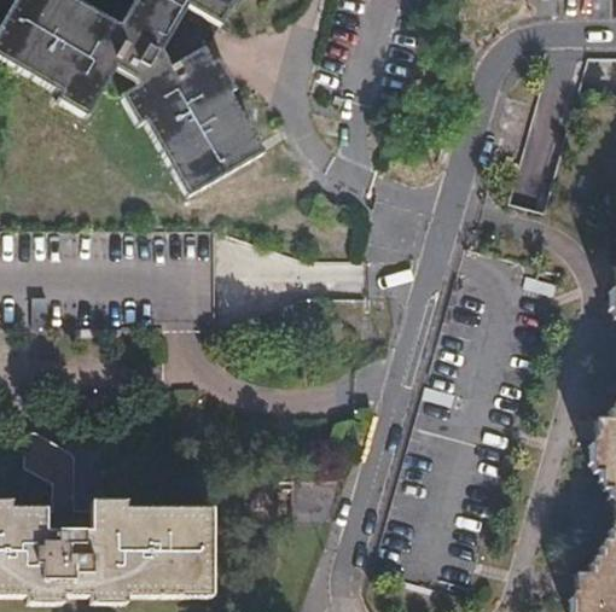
[(132,0),(120,22),(82,0),(15,0),(0,25),(0,53),(93,108),(117,65),(137,76),(140,82),(129,88),(189,193),(265,150),(213,60),(205,63),(197,48),(204,45),(207,44),(216,27),(205,21),(208,16),(221,22),(231,6),(225,3),(226,0),(132,0)]
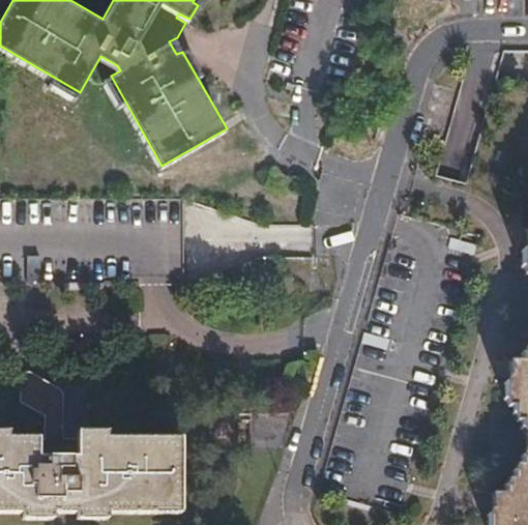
[(515,520),(491,520),(490,524),(527,524),(527,256),(525,256),(525,261),(522,261),(527,269),(527,342),(522,349),(524,351),(524,357),(527,356),(527,387),(507,387),(507,394),(504,395),(508,402),(516,402),(516,409),(514,409),(518,416),(524,416),(524,424),(522,424),(527,431),(527,446),(526,446),(522,453),(524,454),(524,459),(519,459),(514,467),(516,467),(516,474),(510,474),(505,482),(507,482),(507,490),(514,489),(515,520)]
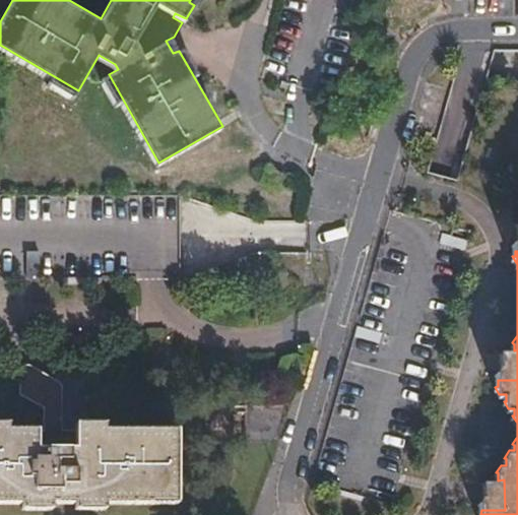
[(498,372),(498,380),(517,380),(517,349),(514,350),(511,350),(511,364),(502,364),(500,367),(496,372),(498,372)]
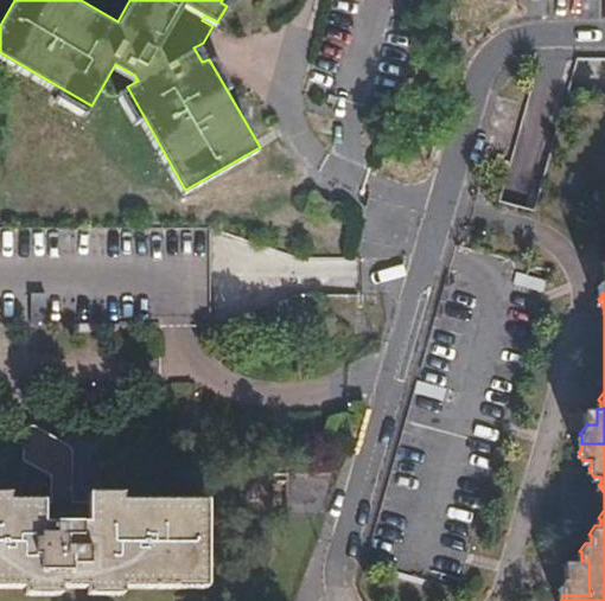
[(0,581),(27,582),(27,589),(62,589),(63,582),(90,582),(90,589),(125,589),(125,582),(209,583),(209,498),(126,498),(126,490),(91,490),(91,500),(74,500),(75,451),(74,446),(71,442),(65,438),(42,424),(36,422),(31,422),(27,426),(25,430),(25,456),(52,471),(52,498),(11,498),(12,490),(0,488),(0,581)]
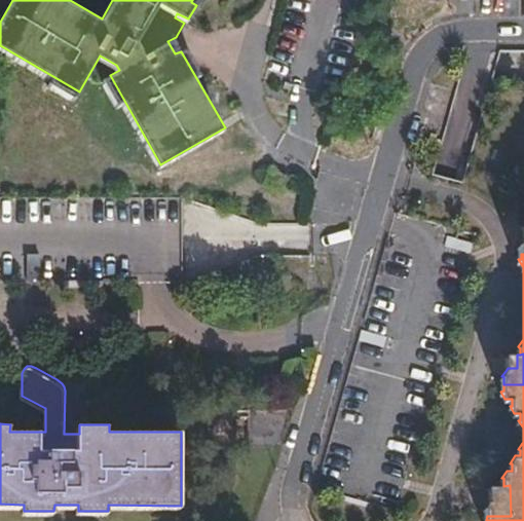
[(215,441),(238,441),(239,411),(215,410),(215,441)]
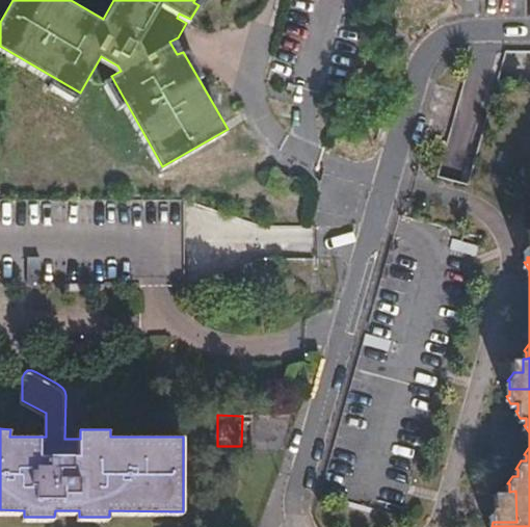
[(492,514),(493,522),(517,522),(515,491),(509,492),(504,492),(505,506),(495,506),(489,514),(492,514)]
